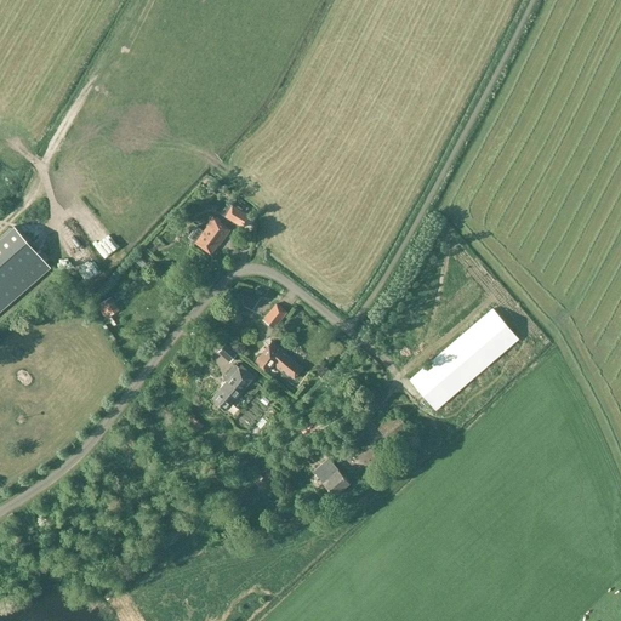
[(232,206),(226,216),(243,227),(249,217),(232,206)]
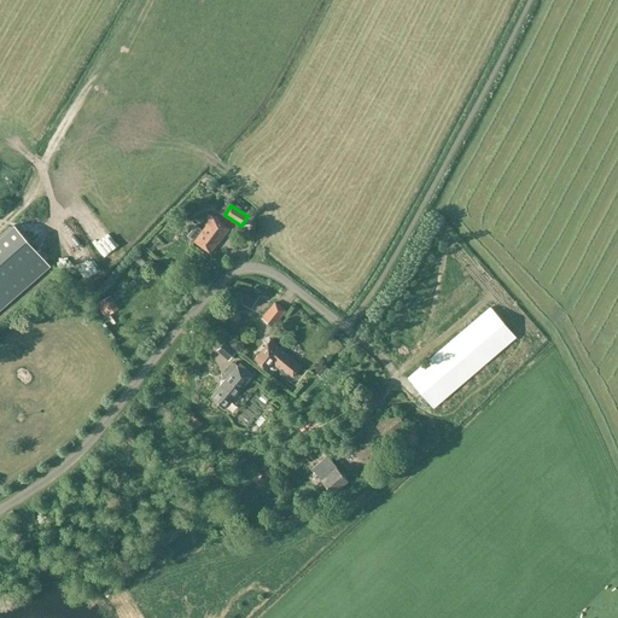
[(186,235),(194,242),(209,252),(217,242),(217,243),(228,228),(219,221),(219,220),(215,216),(214,217),(211,216),(205,225),(207,225),(203,231),(194,225),(186,235)]
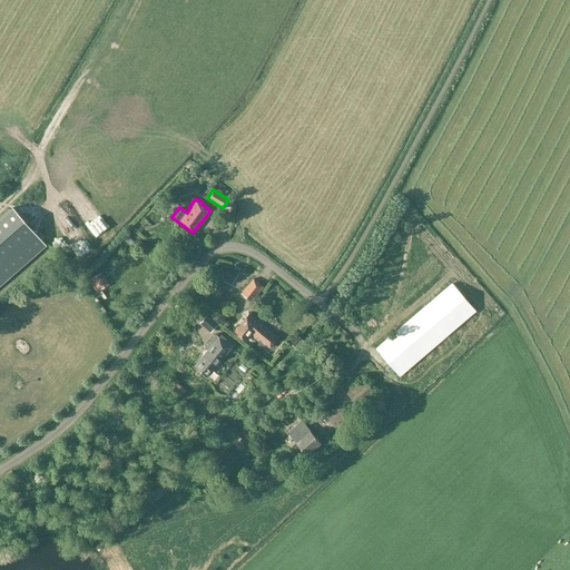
[(12,208),(0,218),(0,282),(45,244),(12,208)]
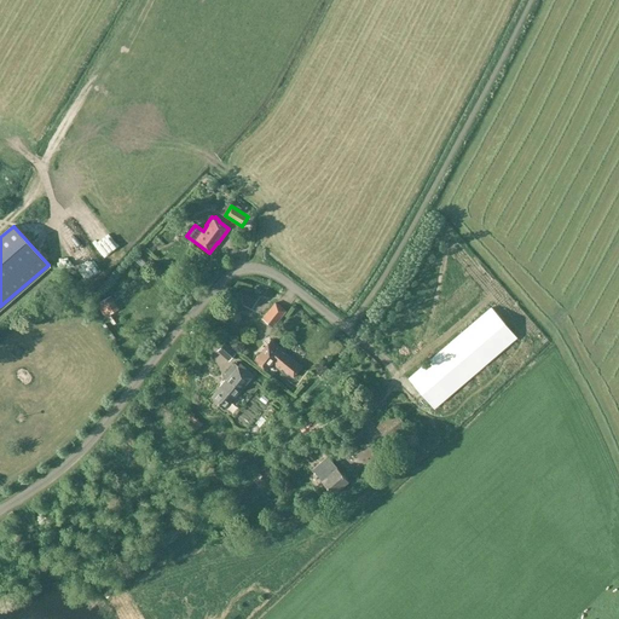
[(77,236),(63,243),(82,283),(97,277),(77,236)]
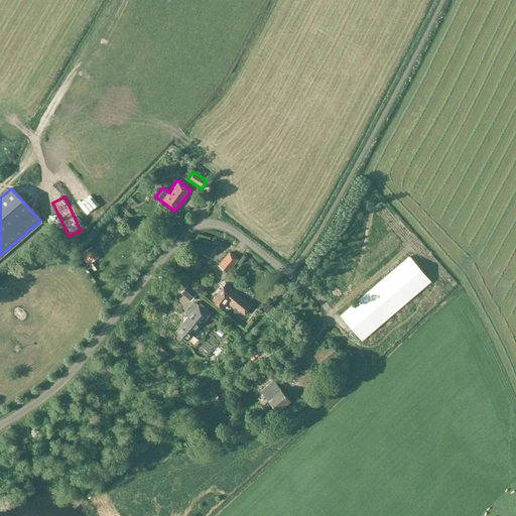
[(82,253),(88,264),(99,258),(92,247),(82,253)]
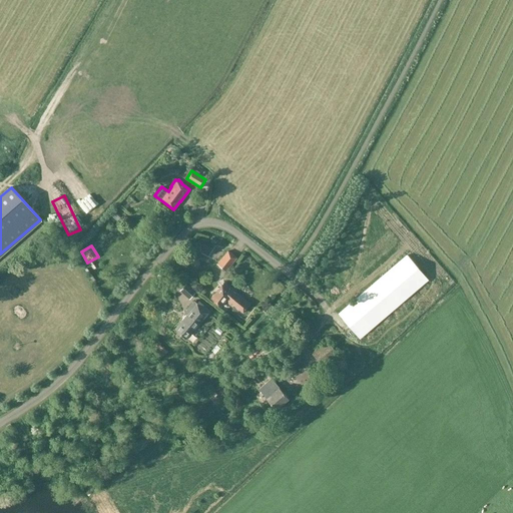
[(228,250),(219,262),(228,270),(237,259),(228,250)]
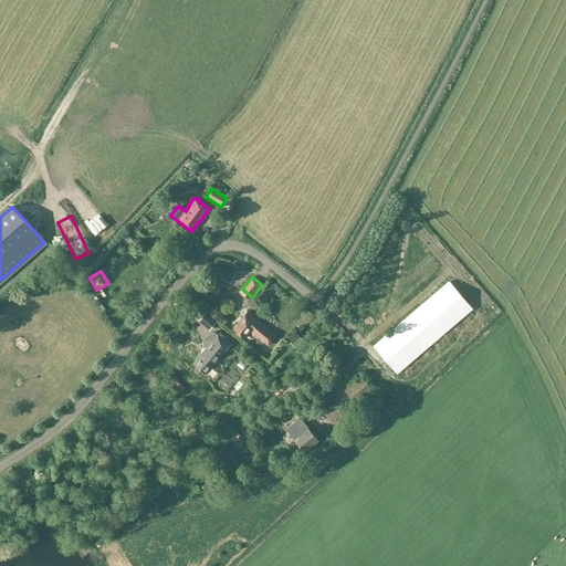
[(472,310),(448,282),(373,346),(397,374),(472,310)]
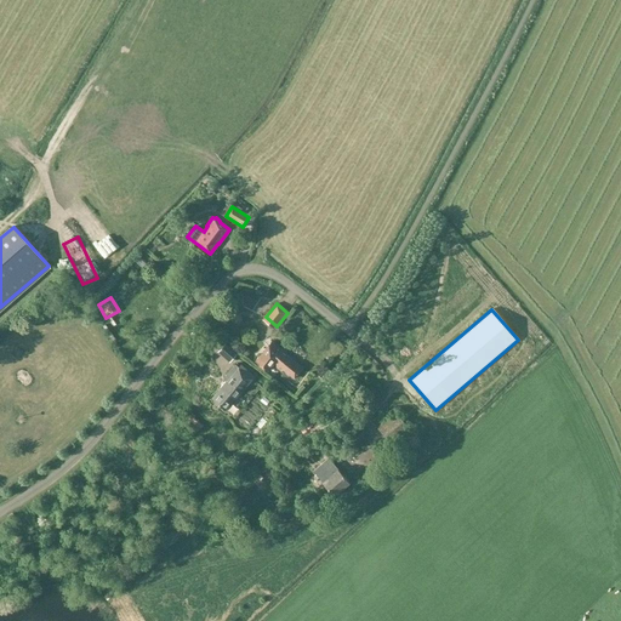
[(403,335),(414,348),(426,339),(416,325),(403,335)]
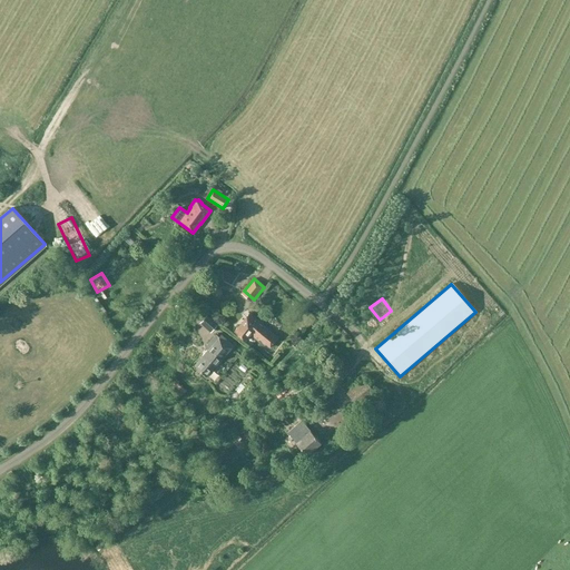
[(249,313),(234,332),(244,341),(249,334),(257,341),(259,338),(271,347),(278,337),(249,313)]
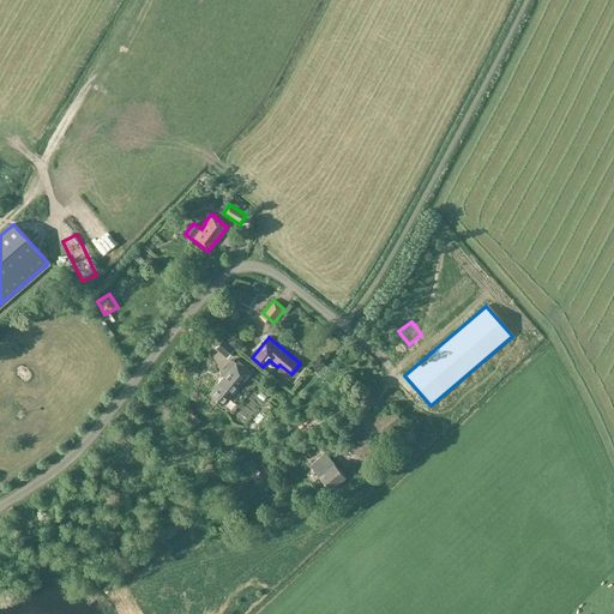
[(222,339),(216,348),(227,357),(234,349),(222,339)]
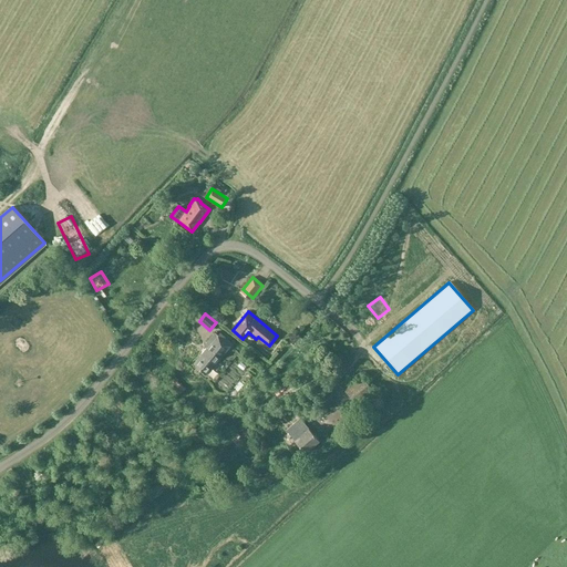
[(204,344),(207,348),(193,364),(205,374),(232,342),(219,332),(217,334),(215,332),(204,344)]
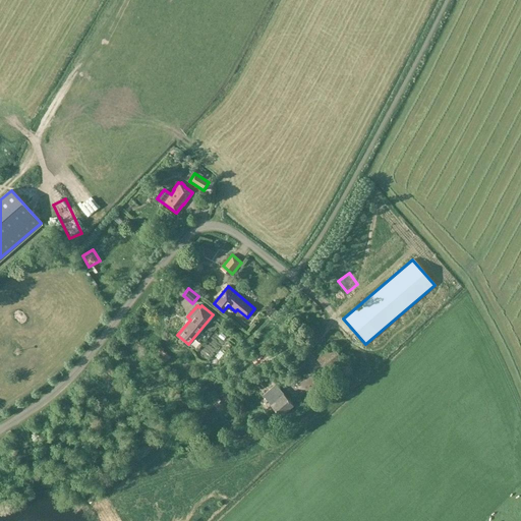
[(166,352),(158,345),(153,351),(160,358),(166,352)]
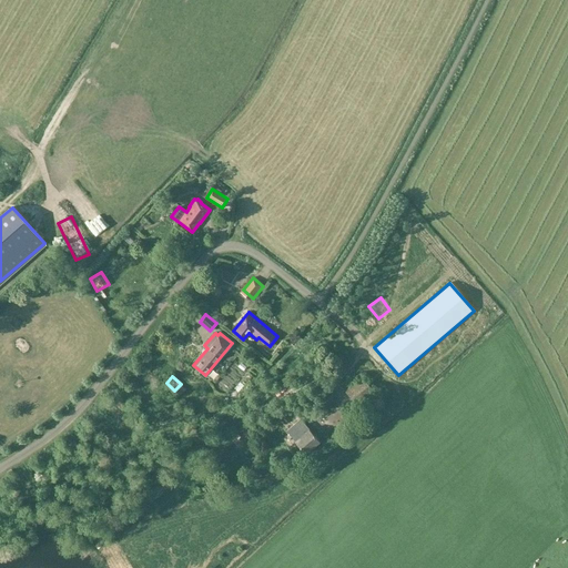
[(286,430),(295,442),(294,442),(305,454),(318,442),(300,419),(286,430)]
